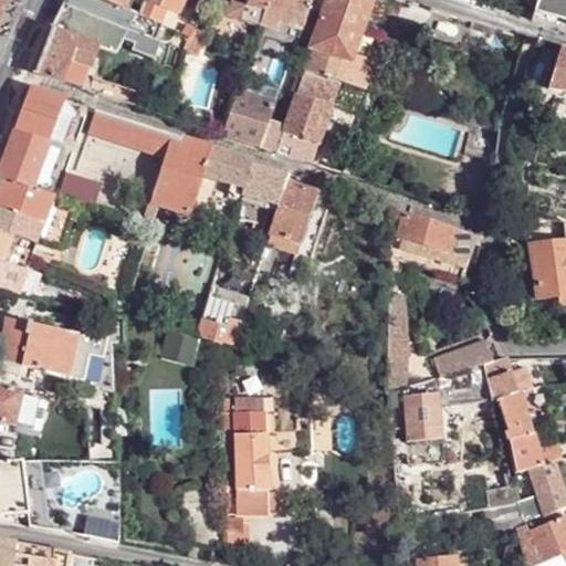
[(64,0),(62,6),(122,28),(118,38),(128,42),(127,49),(154,60),(160,43),(144,37),(145,32),(130,27),(136,14),(121,8),(101,0),(64,0)]
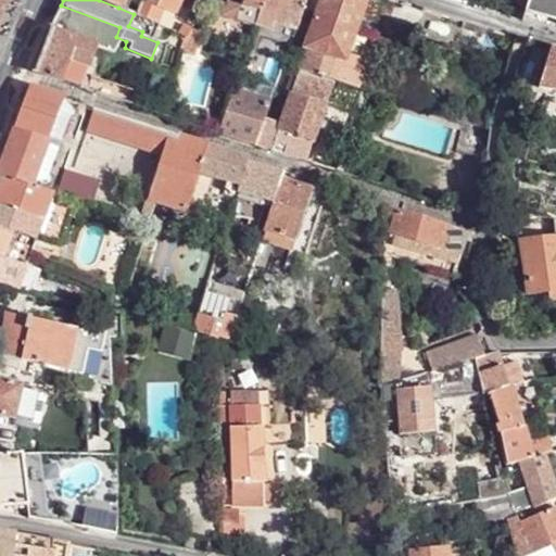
[(140,0),(136,14),(156,23),(163,7),(174,12),(179,0),(140,0)]
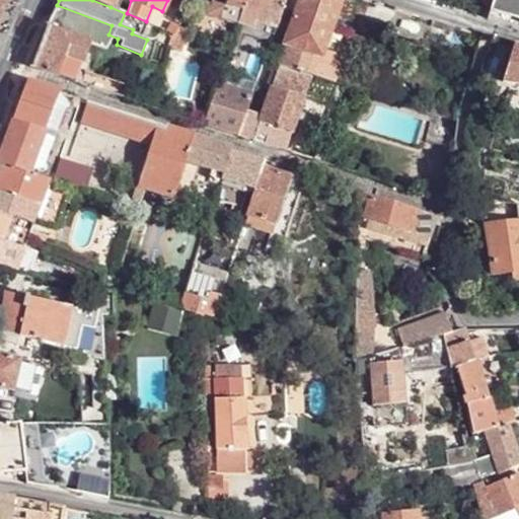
[(245,0),(244,5),(279,16),(284,0),(245,0)]
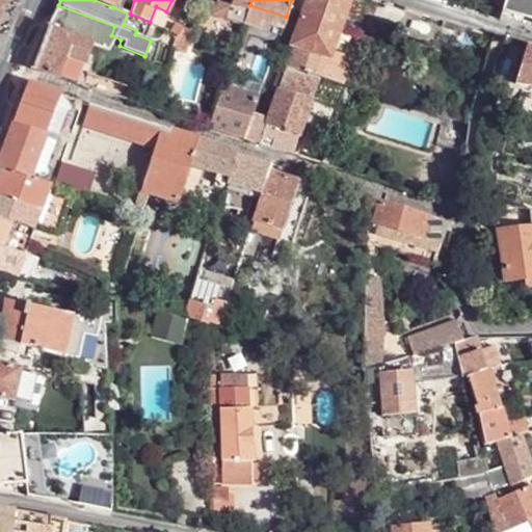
[(308,0),(303,11),(307,12),(295,46),(327,57),(329,57),(329,53),(340,25),(348,0),(308,0)]
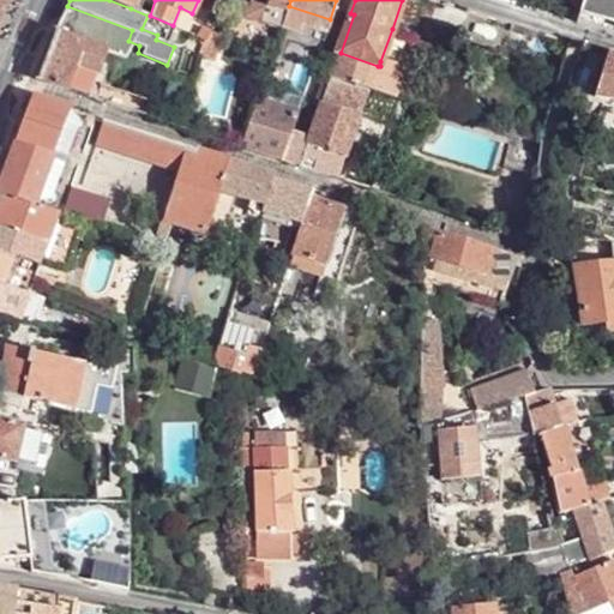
[(582,0),(548,0),(546,13),(576,23),(582,0)]
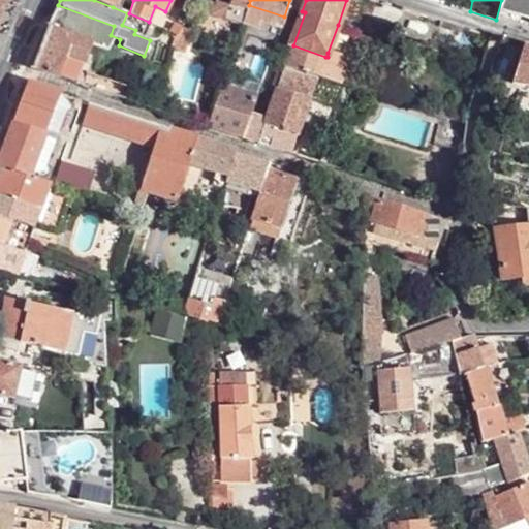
[(528,30),(528,29),(528,0),(501,0),(496,20),(516,26),(528,30)]
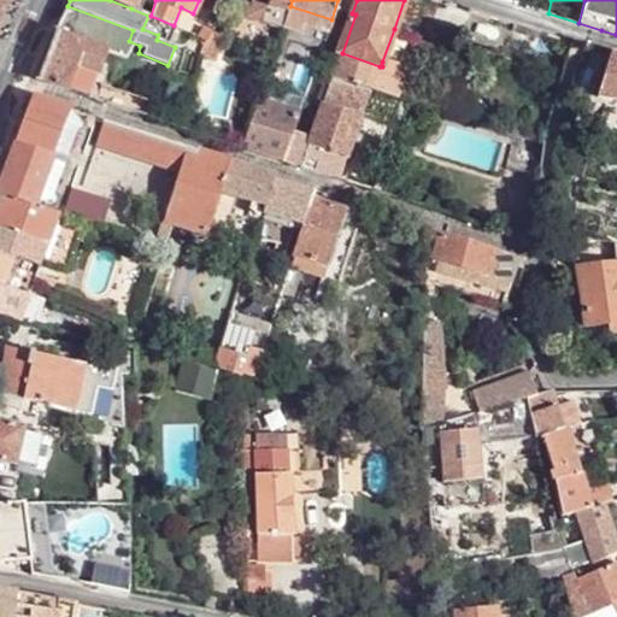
[(68,6),(53,33),(104,50),(124,57),(129,41),(133,30),(68,6)]
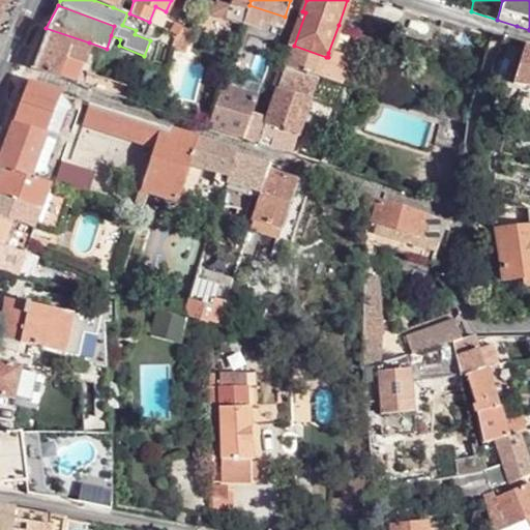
[(243,25),(278,34),(281,31),(285,17),(249,5),(243,25)]
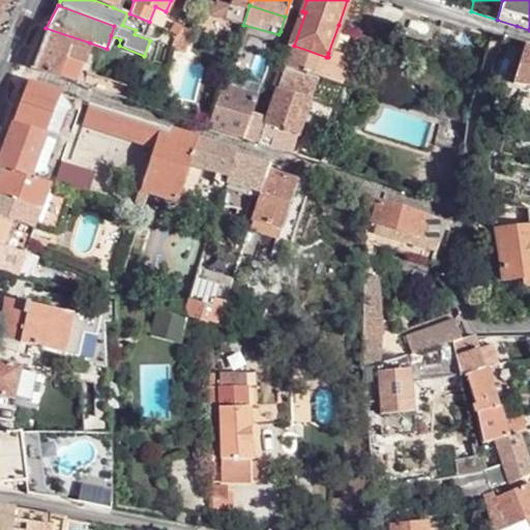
[(407,10),(403,25),(438,36),(439,32),(461,38),(464,27),(435,19),(407,10)]
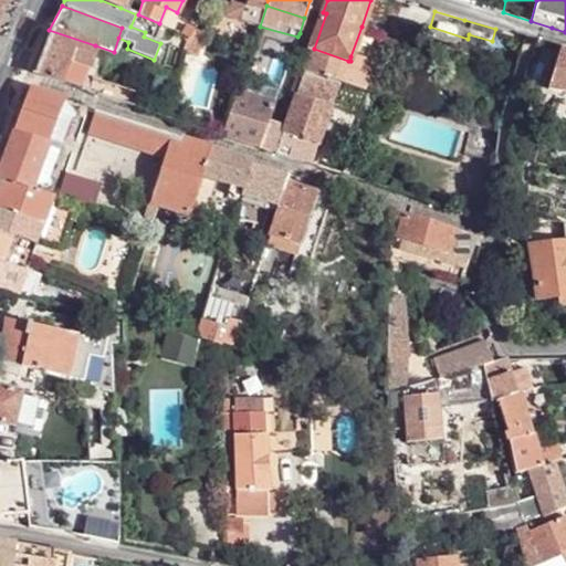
[(192,29),(194,27),(199,27),(200,23),(196,22),(194,25),(188,24),(182,32),(189,35),(192,29)]
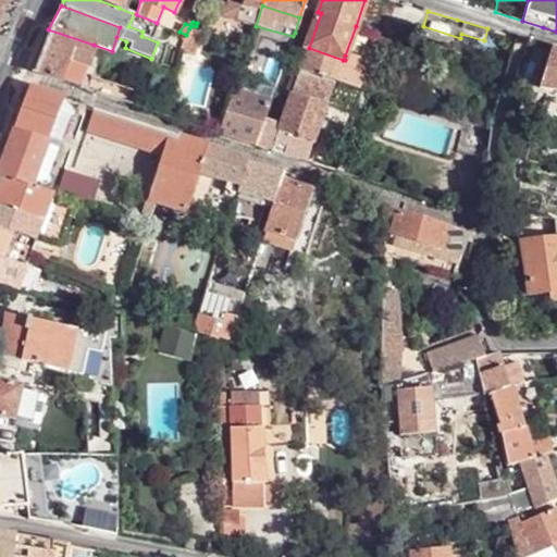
[(356,26),(345,56),(359,61),(370,32),(356,26)]
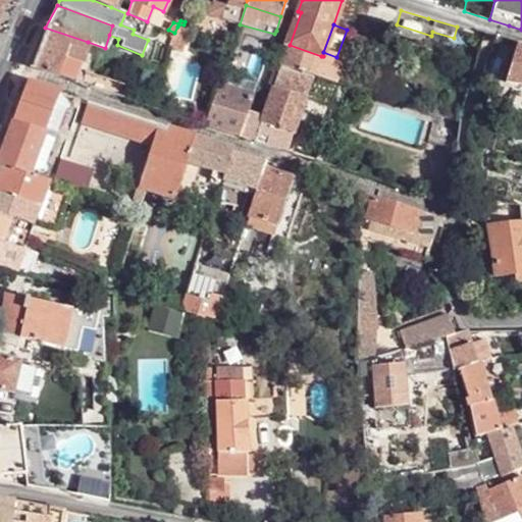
[(167,46),(166,49),(185,54),(192,32),(177,27),(174,33),(167,46)]
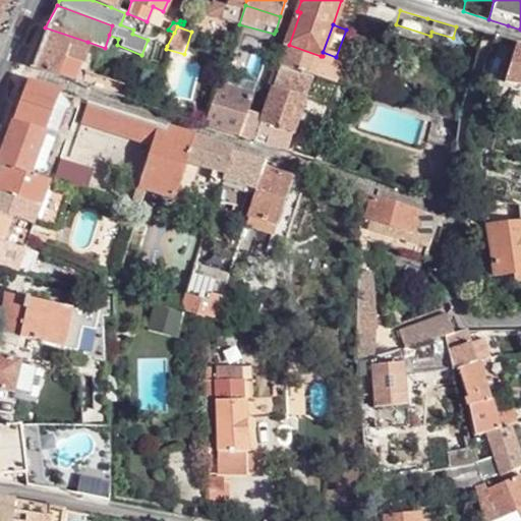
[(32,67),(74,81),(88,42),(45,27),(32,67)]
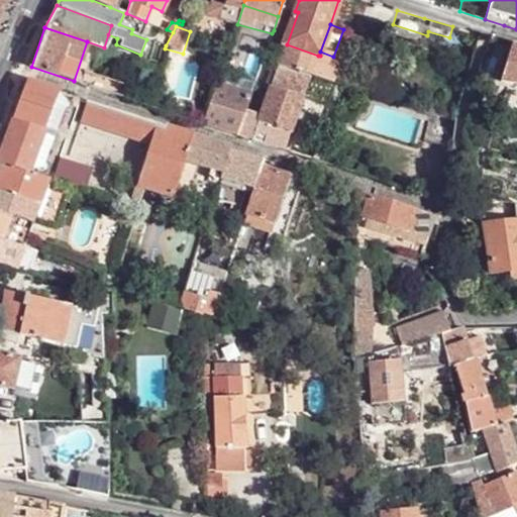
[(287,44),(279,64),(311,74),(312,75),(314,66),(318,56),(287,44)]
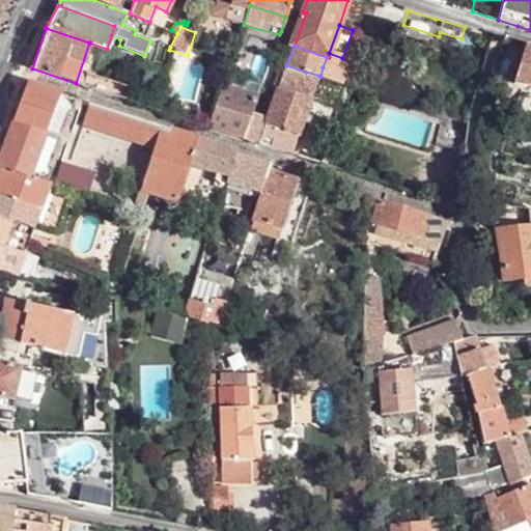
[(530,48),(527,47),(515,84),(524,86),(530,86),(530,48)]
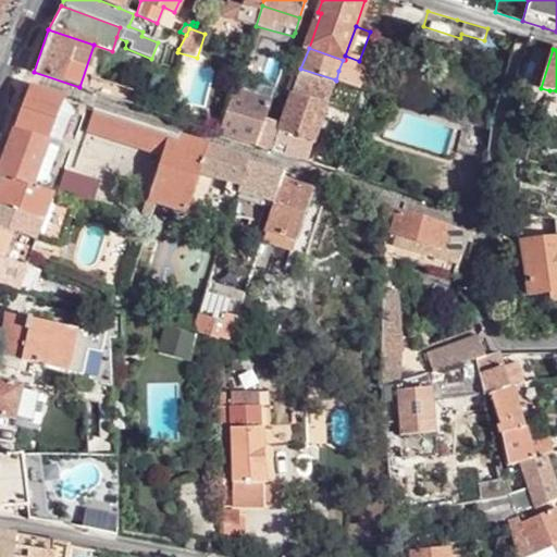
[(359,61),(345,56),(345,60),(343,60),(338,71),(355,75),(359,61)]
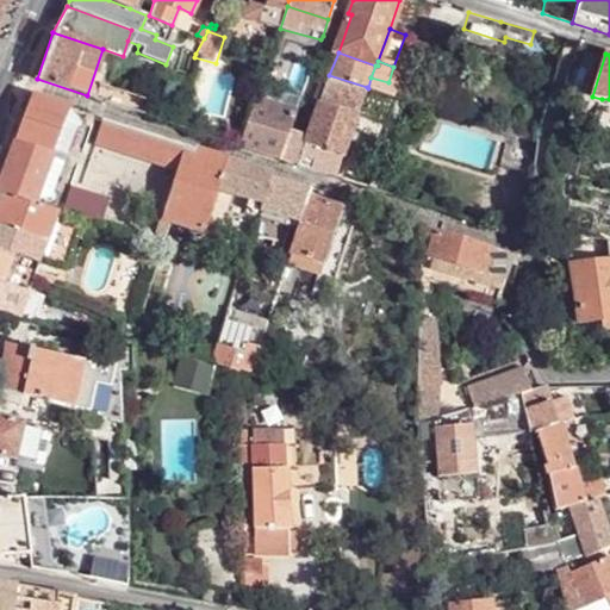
[(318,101),(355,114),(367,87),(329,75),(328,75),(318,101)]
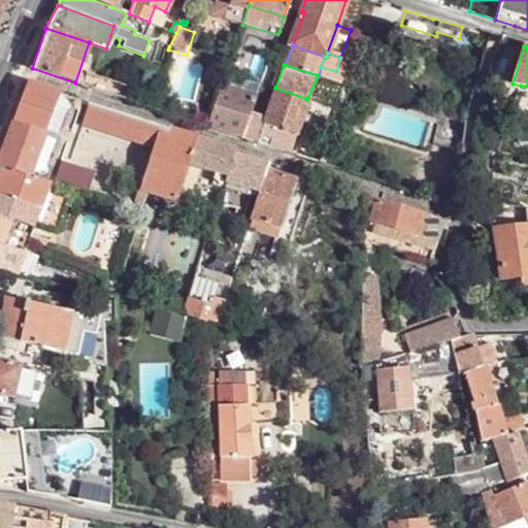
[(84,85),(100,91),(103,78),(88,73),(84,85)]
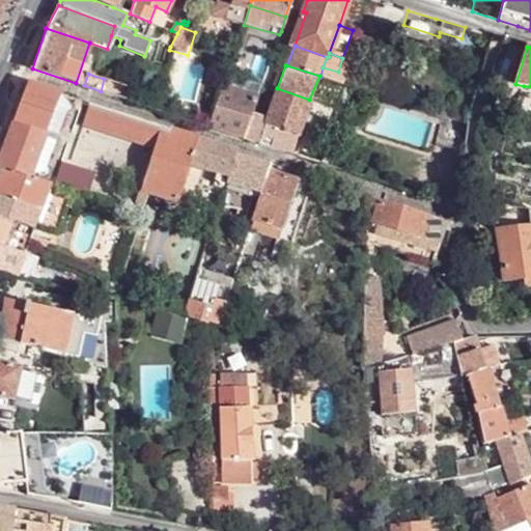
[(208,128),(241,138),(245,128),(260,85),(227,75),(208,128)]
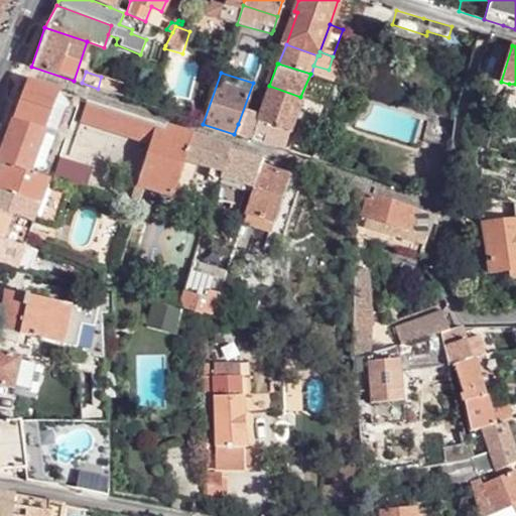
[(11,119),(42,132),(58,92),(26,81),(11,119)]
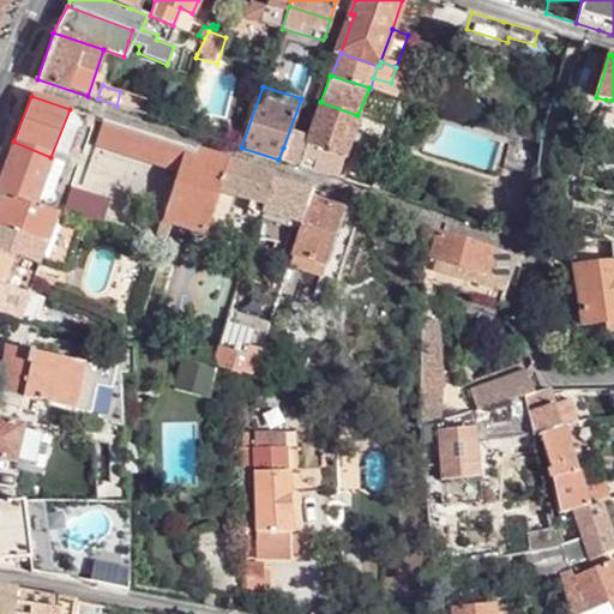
[(438,109),(465,118),(469,106),(441,97),(438,109)]
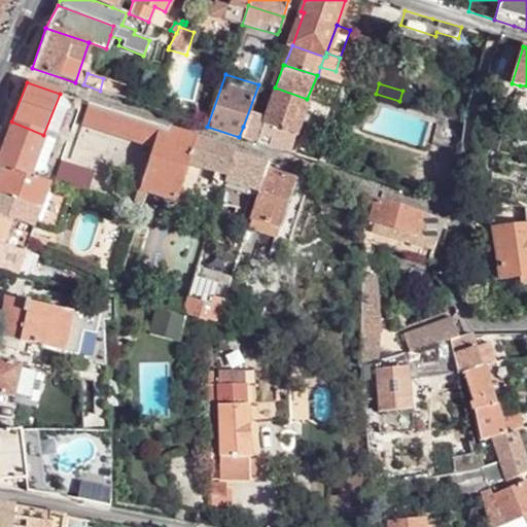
[(526,85),(520,85),(513,109),(526,111),(526,85)]
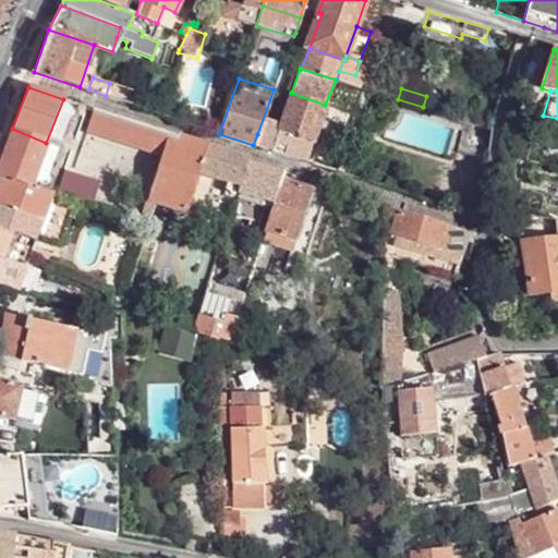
[(314,144),(327,106),(325,105),(291,93),(273,142),(287,147),(291,135),(314,144)]
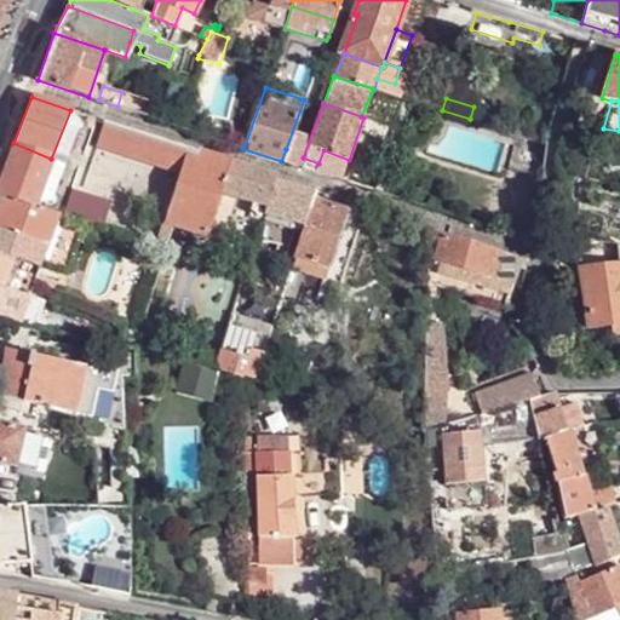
[(195,151),(107,121),(98,147),(184,176),(195,151)]
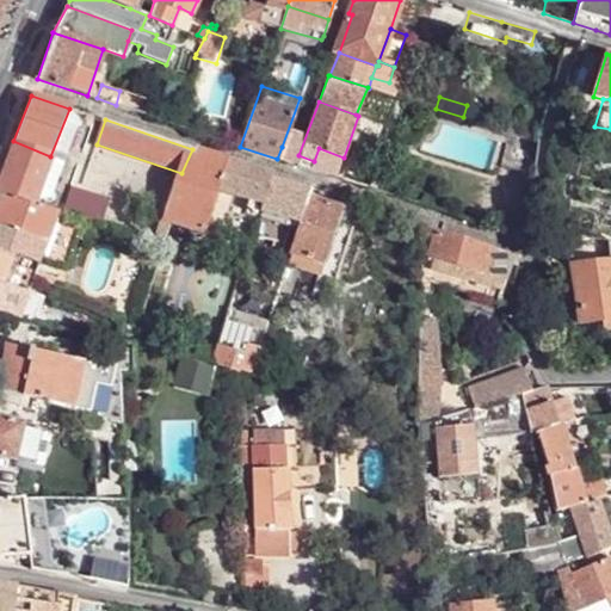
[(0,174),(0,191),(35,203),(42,185),(53,156),(50,156),(13,141),(0,174)]
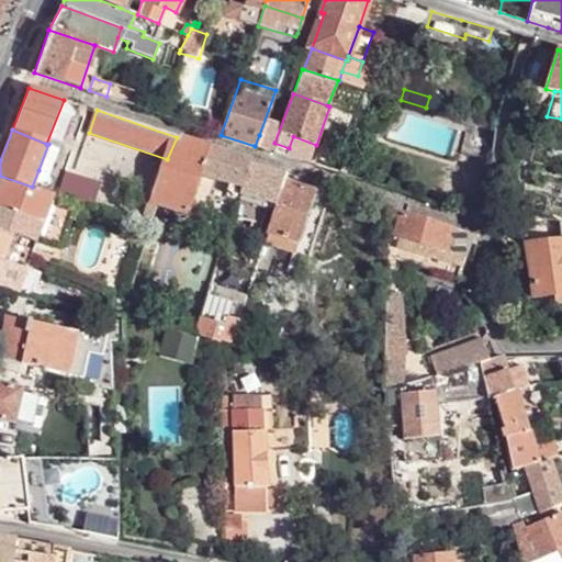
[(266,136),(259,135),(255,146),(261,149),(266,136)]
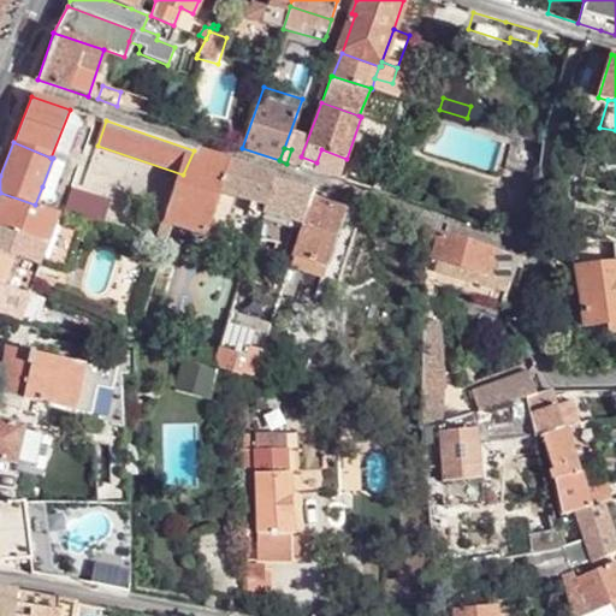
[(231,163),(194,150),(183,175),(161,223),(205,238),(213,218),(220,195),(231,163)]
